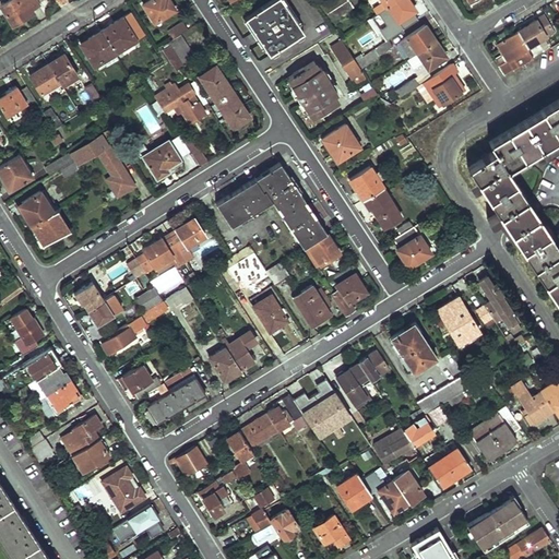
[(8,0),(2,4),(13,23),(35,10),(33,6),(40,1),(39,0),(8,0)]
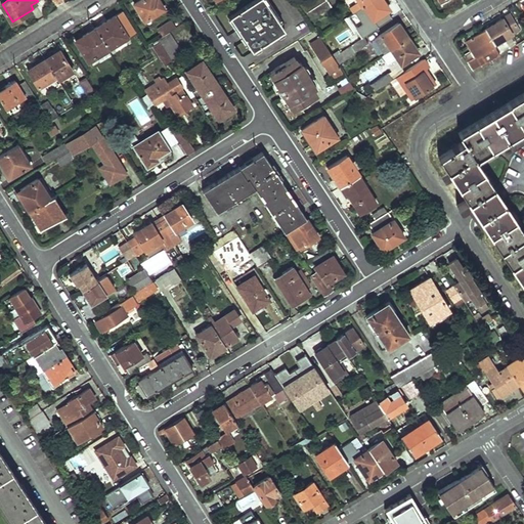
[(141,0),(135,4),(146,22),(166,8),(160,0),(141,0)]
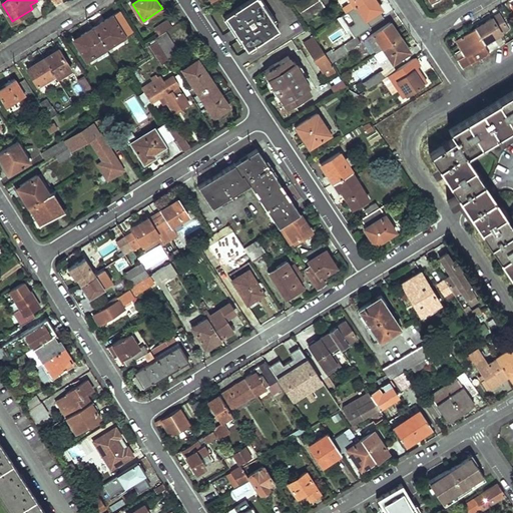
[(260,0),(248,0),(225,15),(233,27),(238,24),(244,33),(239,36),(248,49),(280,28),(260,0)]
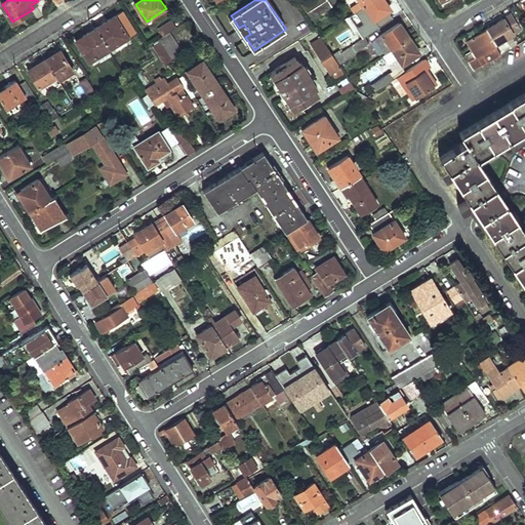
[(297,0),(306,13),(325,0),(308,0),(307,1),(306,0),(297,0)]
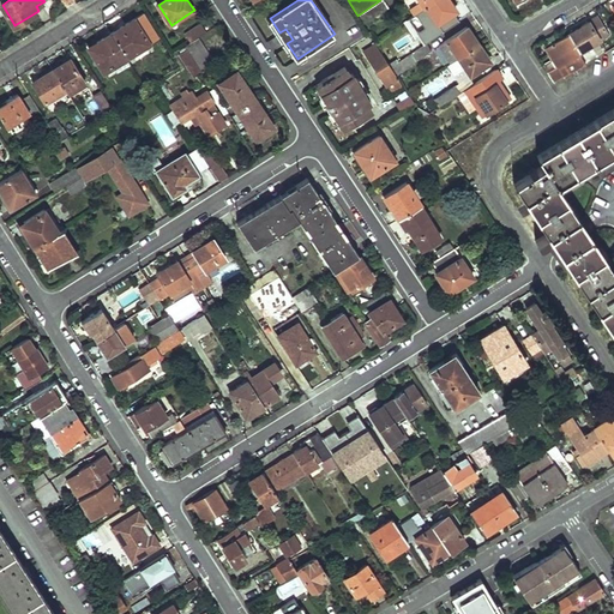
[(380,0),(357,16),(362,22),(386,6),(383,0),(380,0)]
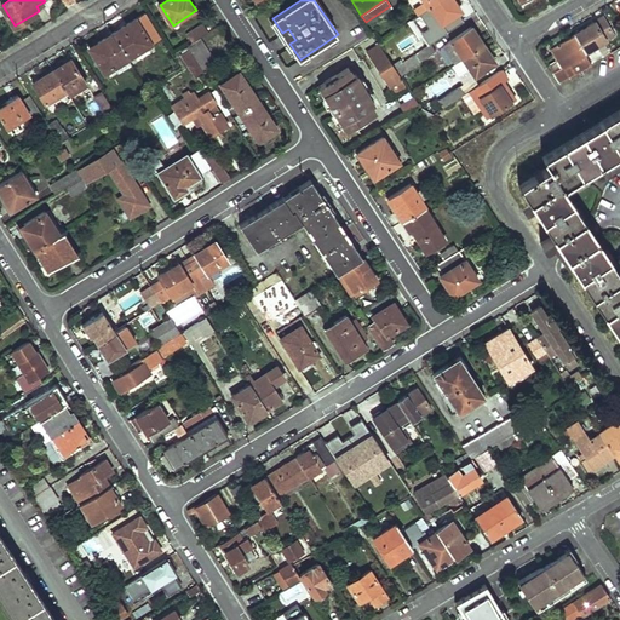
[(440,0),(429,7),(440,24),(457,13),(461,10),(453,0),(440,0)]
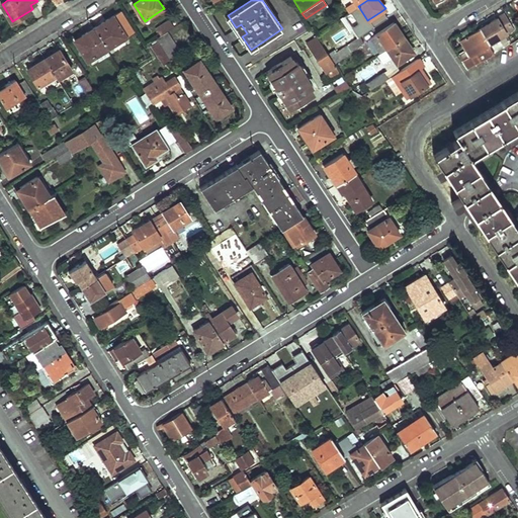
[(367,20),(358,6),(351,11),(358,23),(353,27),(358,36),(360,35),(389,17),(381,11),(367,20)]
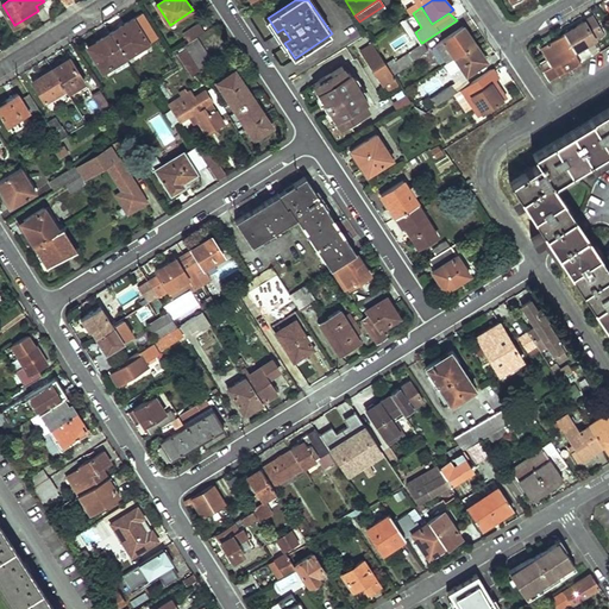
[(592,17),(564,33),(581,62),(591,55),(586,46),(604,36),(592,17)]
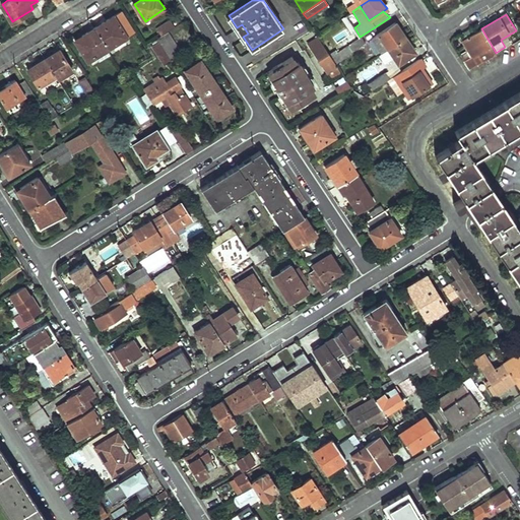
[(94,28),(108,49),(127,37),(114,16),(94,28)]
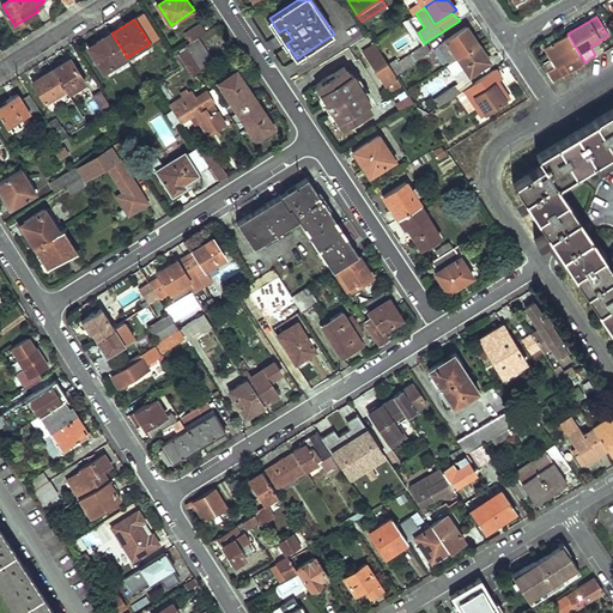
[(198,38),(207,32),(202,24),(187,34),(192,42),(198,38)]
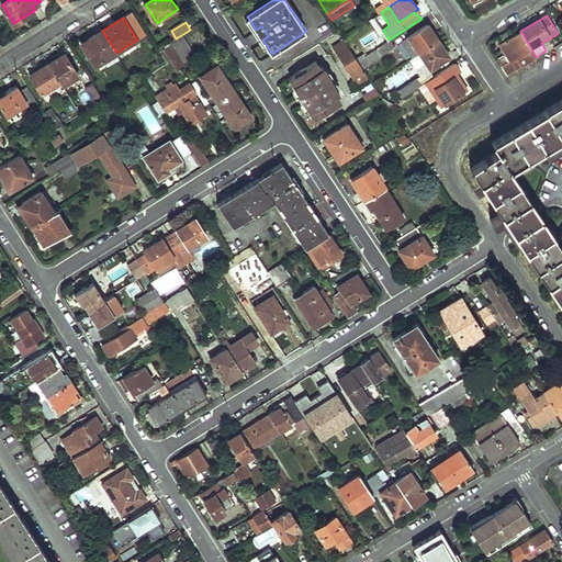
[(413,57),(420,52),(439,41),(427,24),(402,41),(411,55),(413,57)]
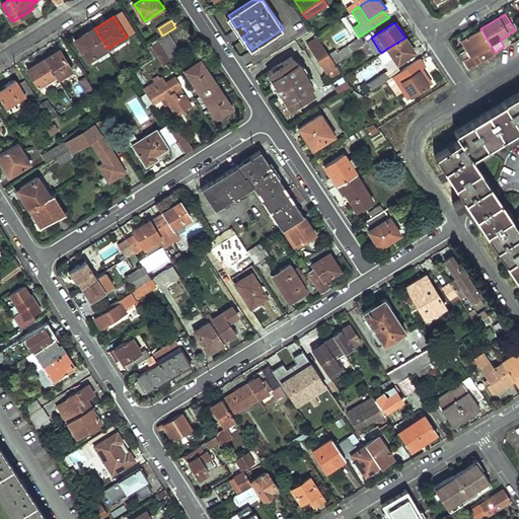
[(236,27),(242,36),(247,33),(241,24),(236,27)]
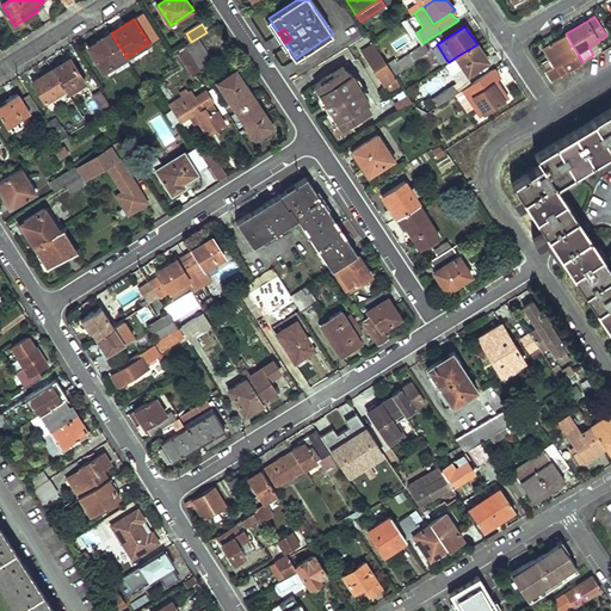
[(90,47),(104,71),(127,57),(111,34),(90,47)]
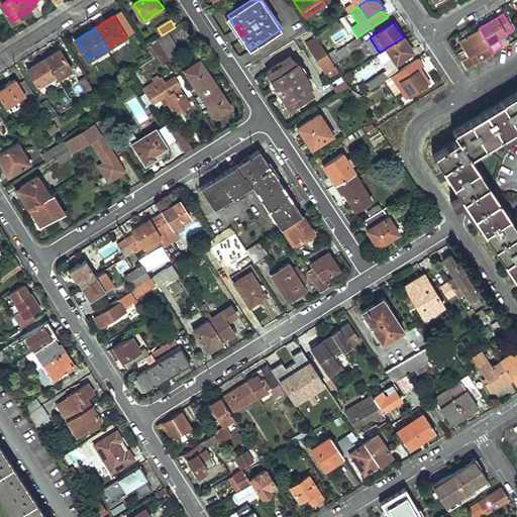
[(460,61),(466,69),(493,53),(479,28),(460,39),(470,56),(460,61)]
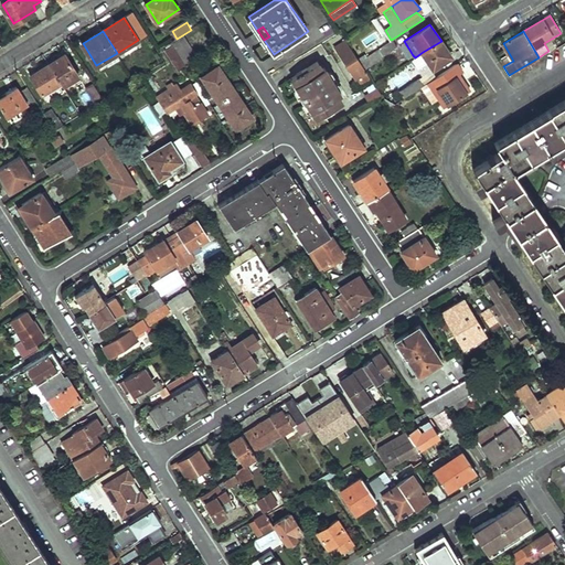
[(177,39),(171,43),(173,45),(181,57),(188,67),(189,68),(200,61),(182,35),(177,39)]
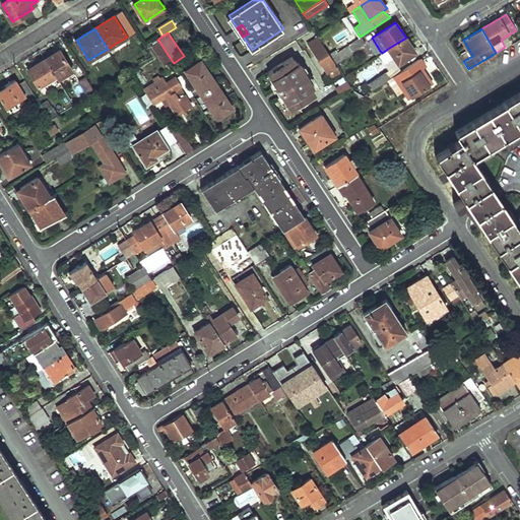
[(353,51),(352,50),(366,42),(362,36),(360,37),(345,46),(337,51),(331,55),(335,62),(353,51)]
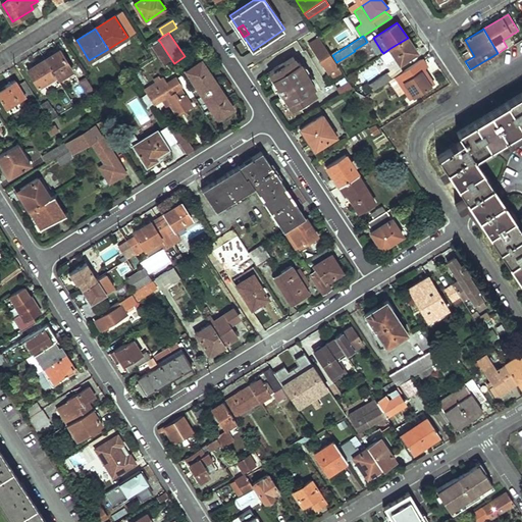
[(381,51),(373,38),(371,39),(370,43),(376,52),(379,52),(381,51)]
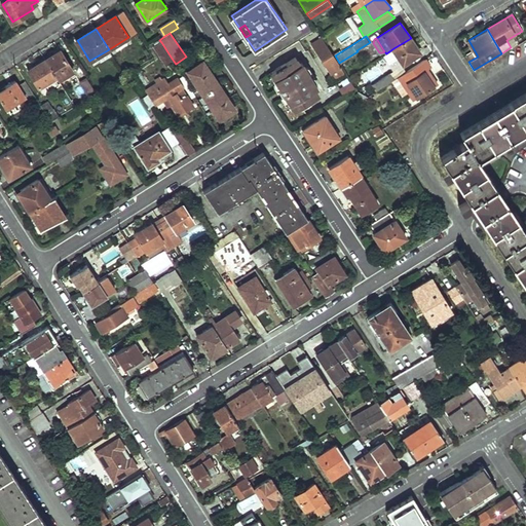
[(393,48),(404,64),(420,52),(411,38),(393,48)]
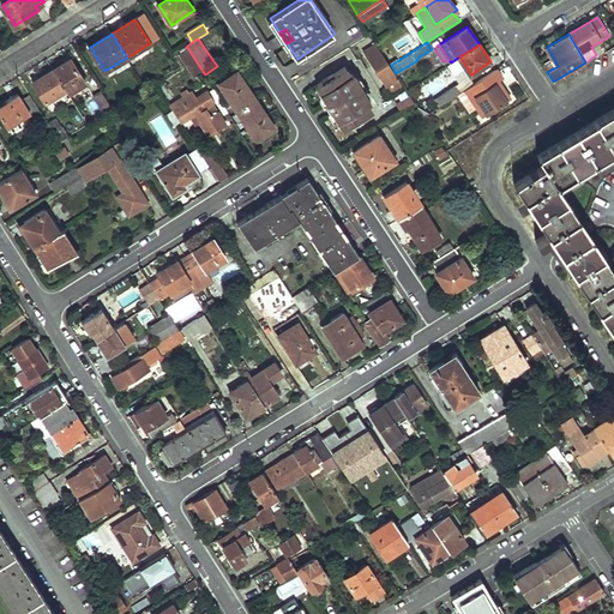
[(378,46),(368,53),(389,84),(398,77),(396,73),(391,65),(384,55),(378,46)]
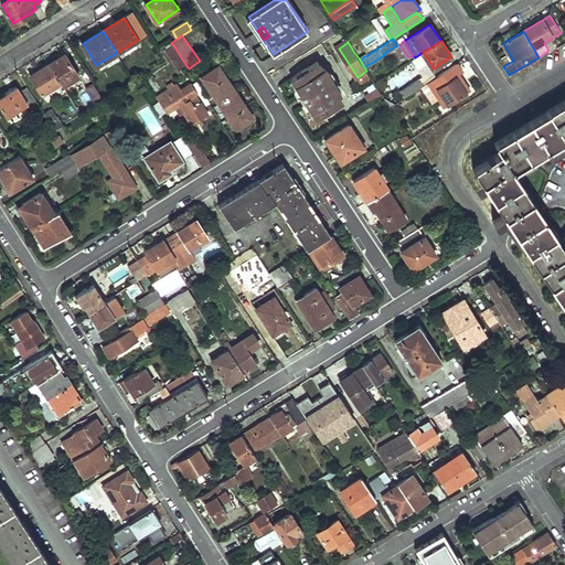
[(181,57),(173,45),(167,50),(176,62),(181,57)]
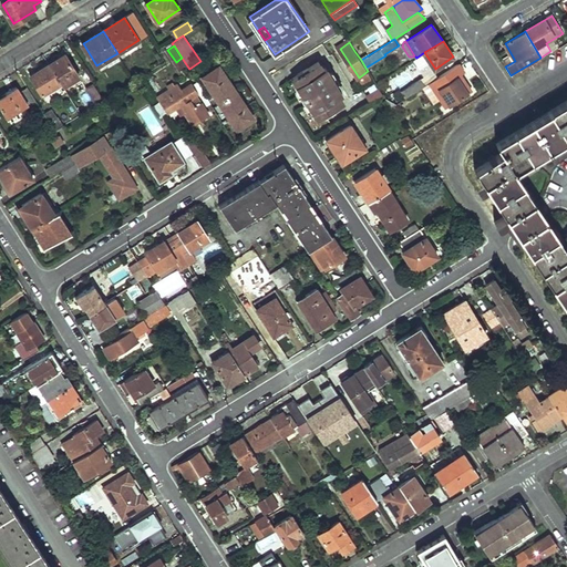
[(61,83),(63,85),(79,75),(64,54),(50,63),(61,83)]
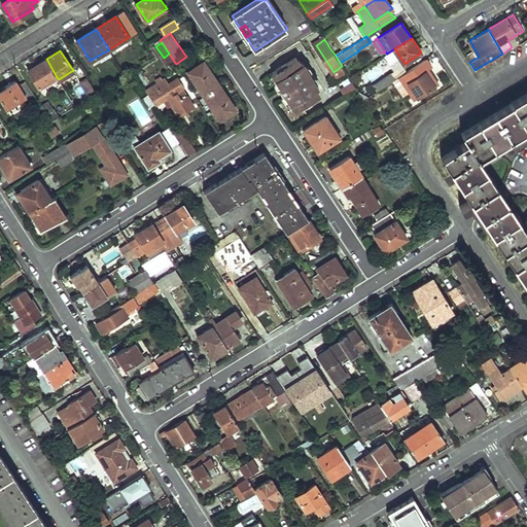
[(175,63),(169,54),(164,58),(170,67),(175,63)]
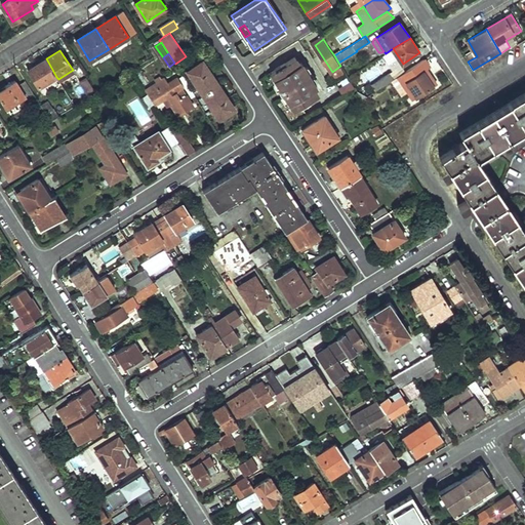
[(296,56),(271,73),(294,109),(320,92),(296,56)]
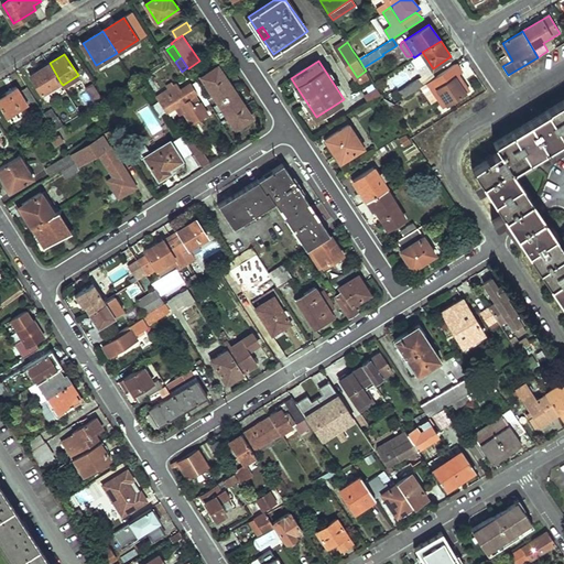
[(31,75),(43,94),(61,83),(50,63),(31,75)]
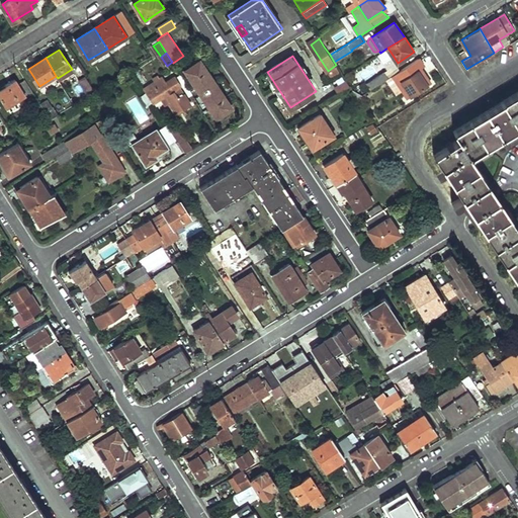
[(418,59),(391,77),(396,84),(399,82),(410,98),(430,84),(424,76),(421,78),(416,71),(419,69),(423,66),(418,59)]
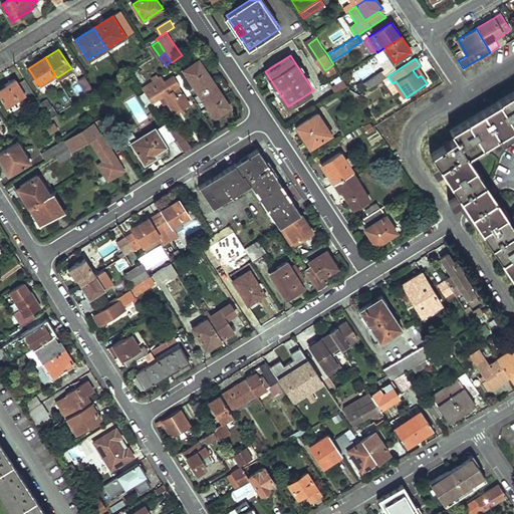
[(183,68),(216,115),(230,106),(198,59),(183,68)]
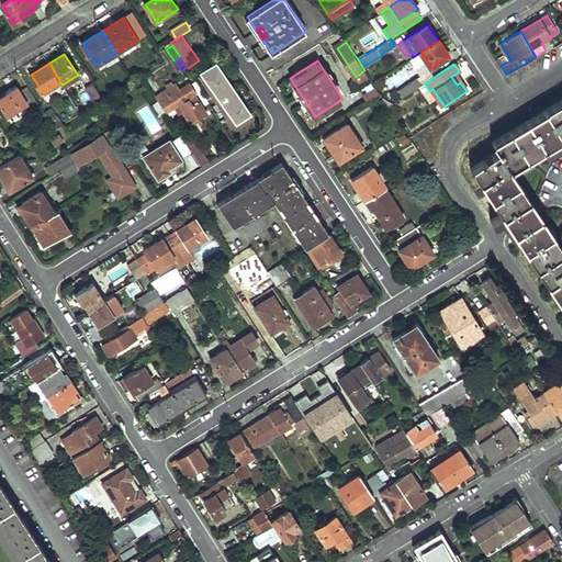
[(403,87),(408,94),(417,89),(422,86),(417,78),(403,87)]
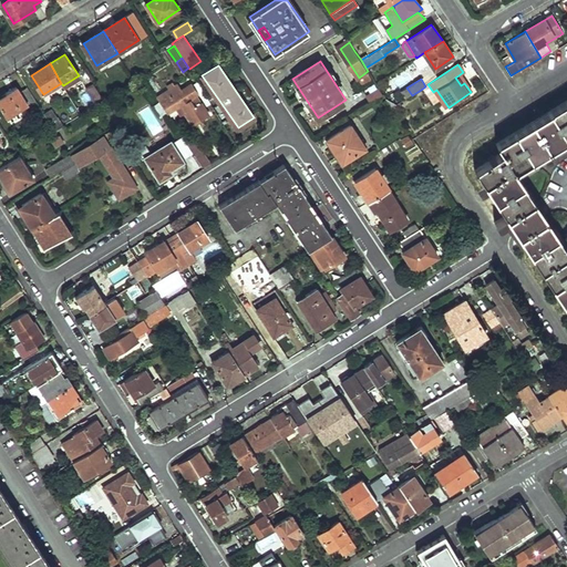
[(176,109),(182,104),(186,112),(185,112),(193,124),(209,114),(196,95),(197,94),(191,83),(181,90),(177,84),(156,98),(160,102),(167,113),(167,114),(176,109)]
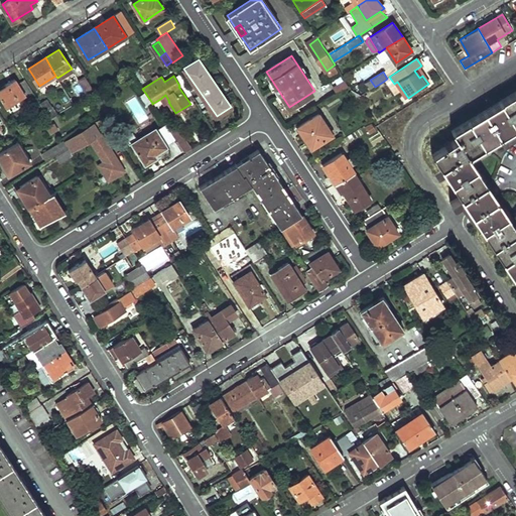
[(79,81),(87,96),(94,92),(86,77),(79,81)]
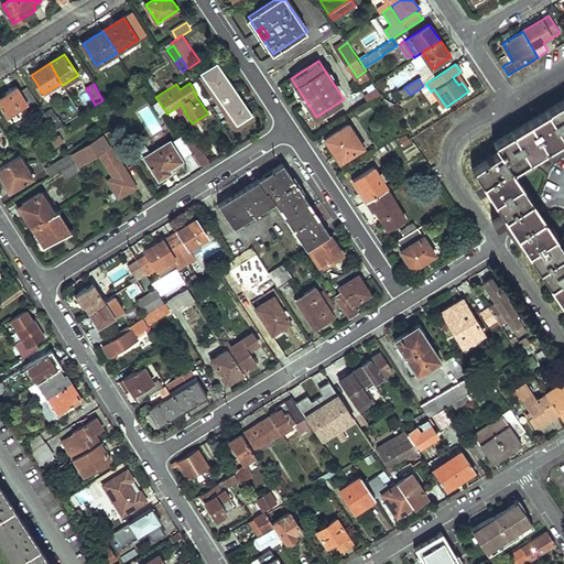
[(423,86),(419,89),(427,102),(435,98),(431,91),(425,84),(423,86)]
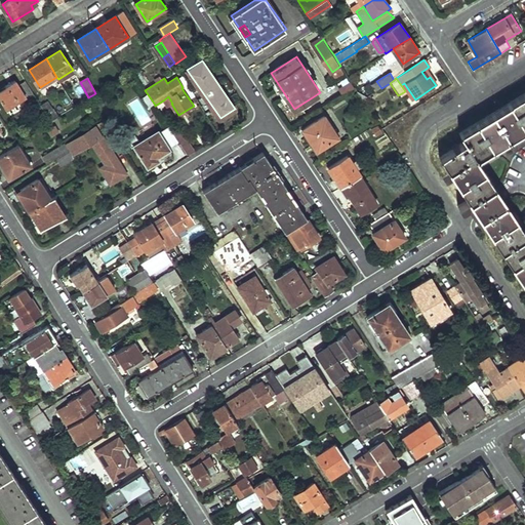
[(0,90),(0,96),(7,109),(33,93),(26,81),(18,85),(15,81),(0,90)]
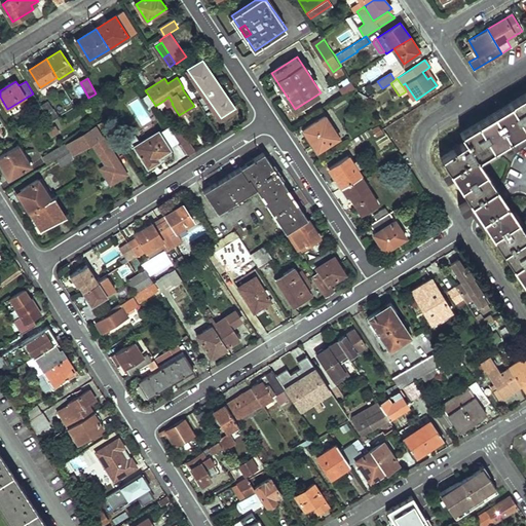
[(352,82),(343,88),(346,92),(355,87),(352,82)]
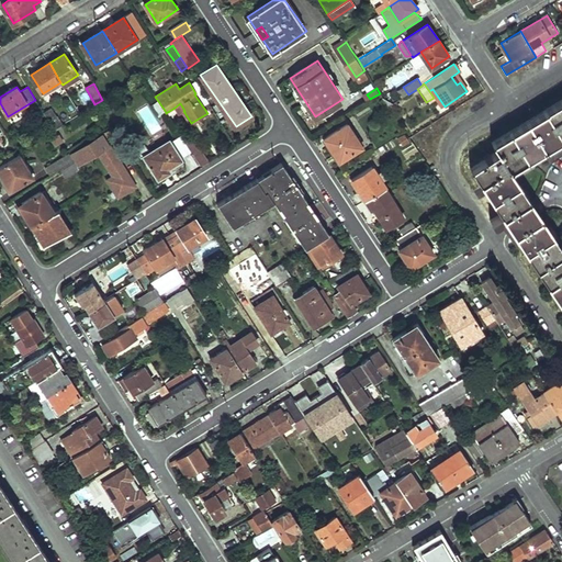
[(433,89),(429,91),(434,98),(440,109),(445,107),(433,89)]
